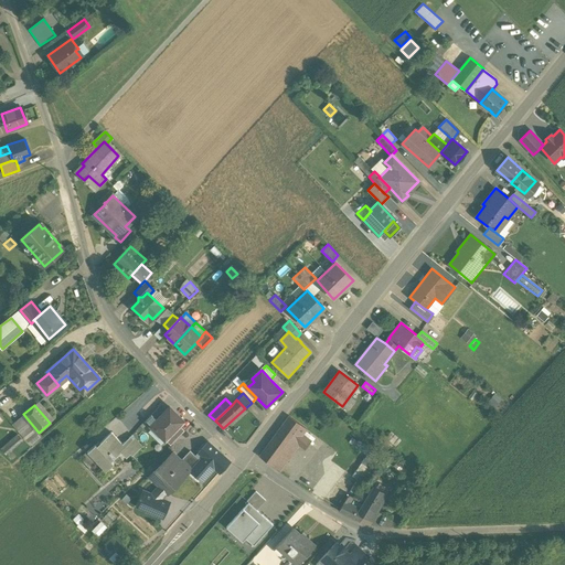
[(151,415),(158,420),(167,411),(161,405),(151,415)]
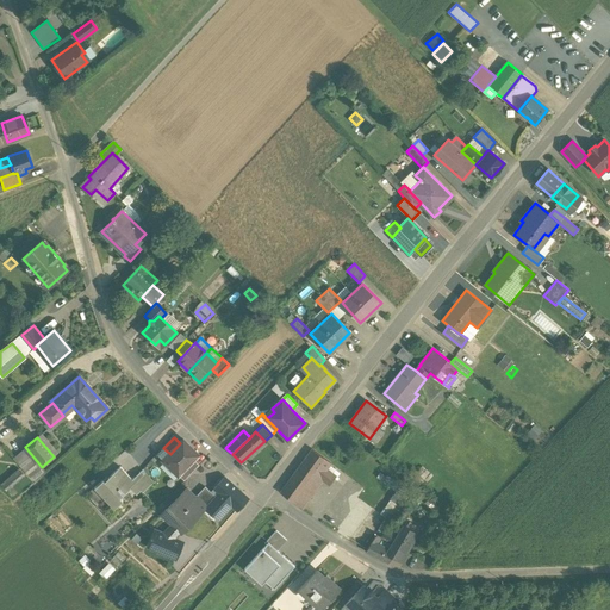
[(198,455),(184,440),(180,443),(170,454),(163,460),(179,475),(198,455)]
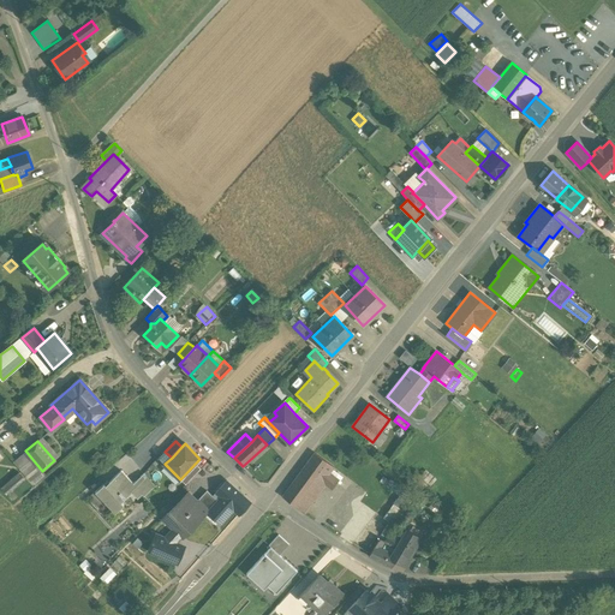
[(165,464),(172,458),(165,452),(159,458),(165,464)]
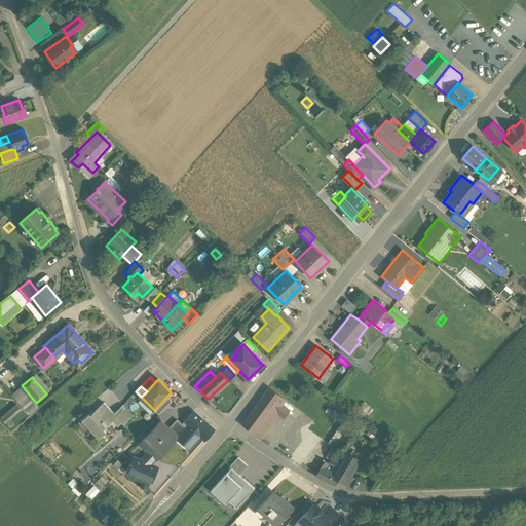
[(0,387),(0,406),(9,400),(0,387)]
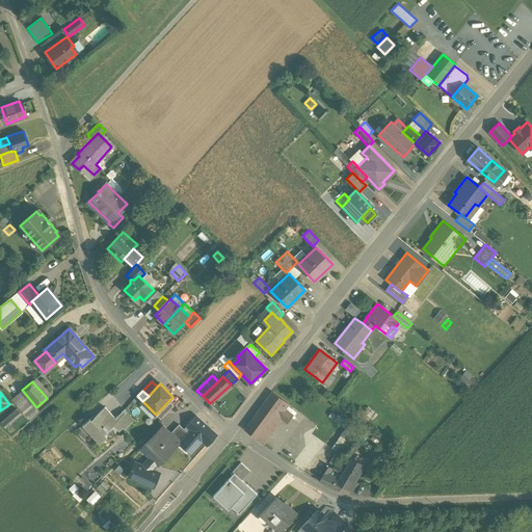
[(289,404),(272,392),(245,429),(264,443),(282,420),(287,423),(293,416),(285,409),(289,404)]
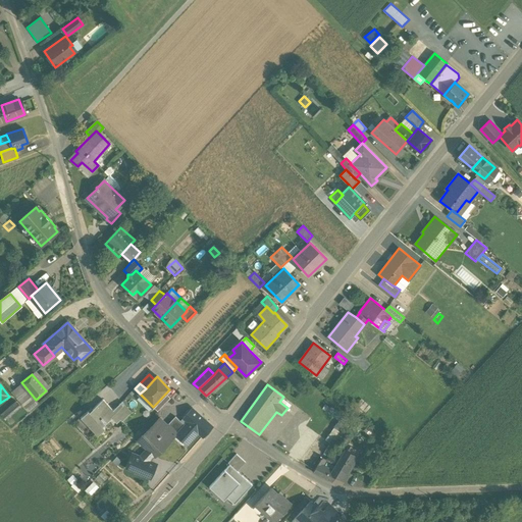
[(36,408),(23,394),(17,399),(30,413),(36,408)]
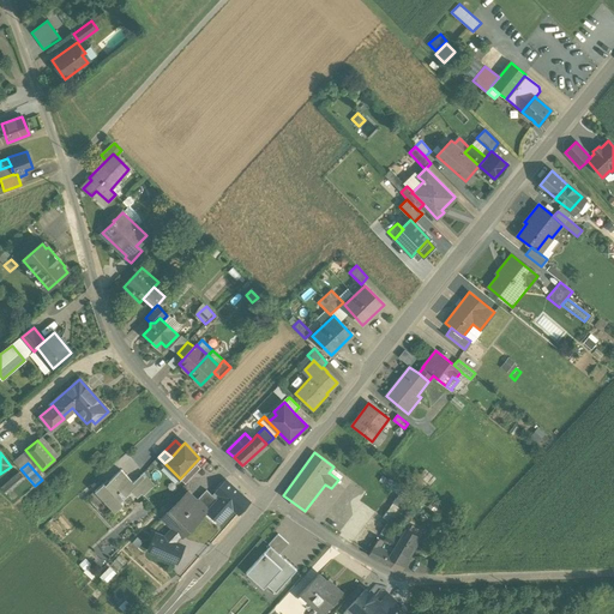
[(200,470),(193,464),(180,479),(186,485),(200,470)]
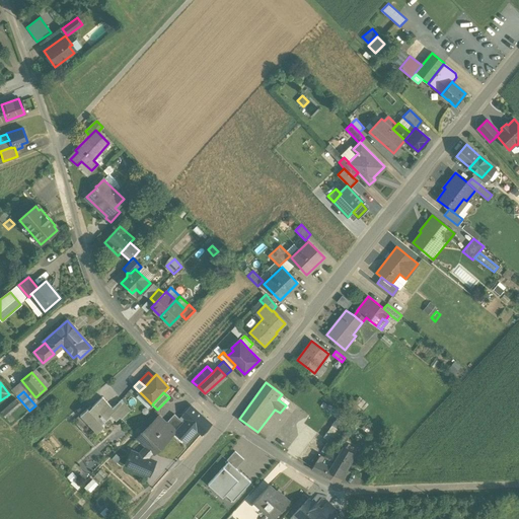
[(112,409),(101,397),(88,410),(87,409),(79,416),(96,433),(103,427),(99,422),(102,419),(103,420),(104,419),(103,418),(112,410),(110,409),(112,409)]
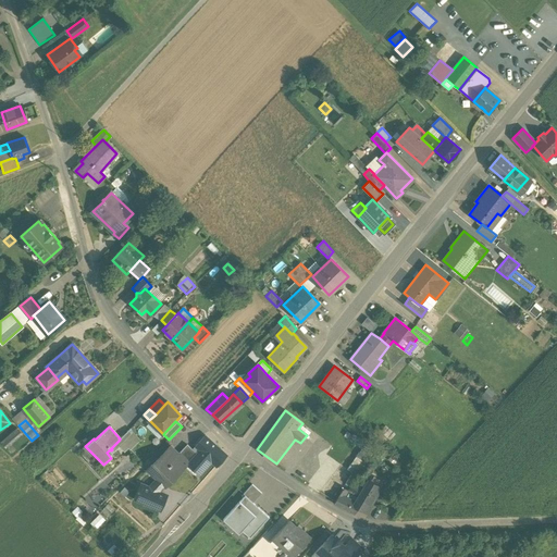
[(120,438),(119,438),(120,440),(130,450),(139,441),(130,430),(120,438)]
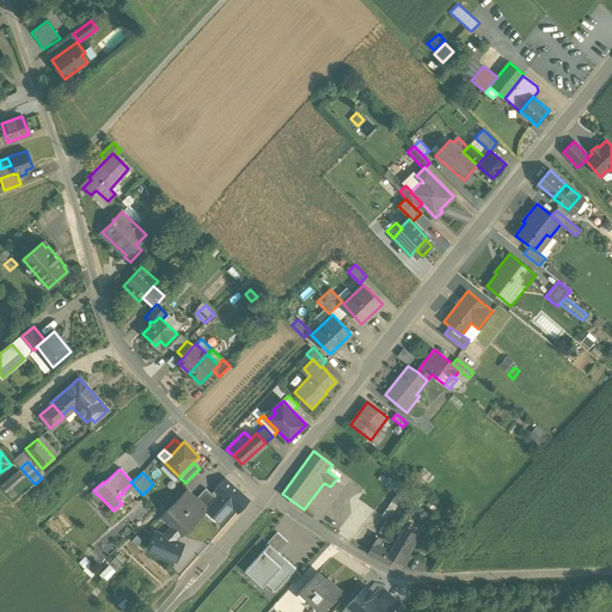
[(31,485),(25,479),(10,495),(14,501),(31,485)]
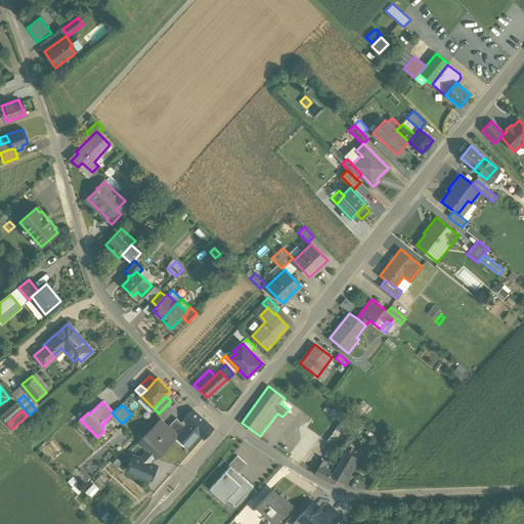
[(213,429),(192,410),(180,424),(184,427),(177,435),(187,444),(198,434),(204,439),(213,429)]
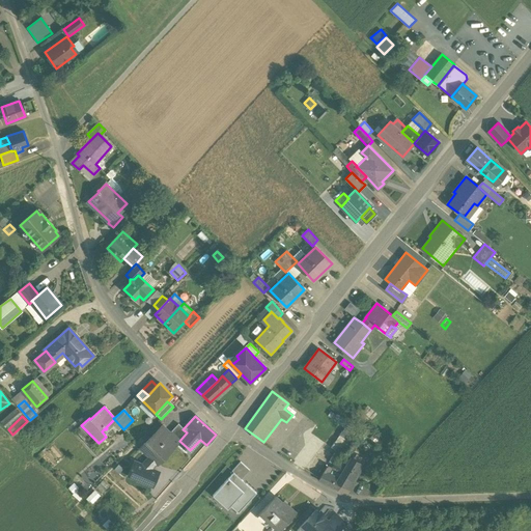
[(169,432),(167,436),(176,444),(179,441),(187,432),(183,429),(177,424),(169,432)]
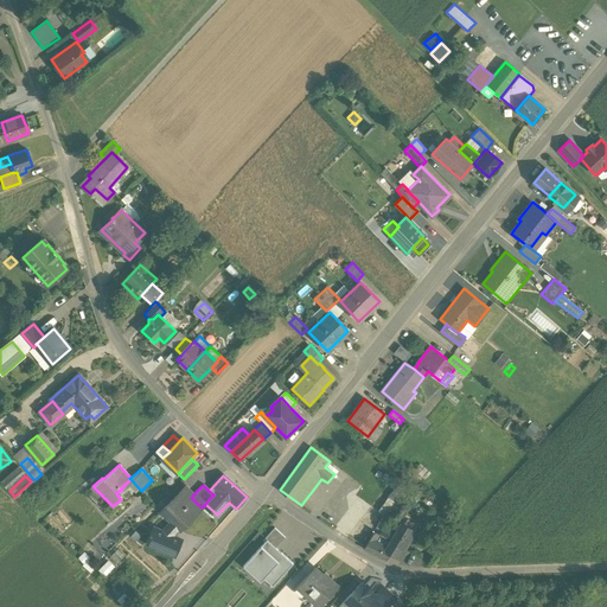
[(172,522),(180,530),(202,508),(191,498),(193,494),(185,487),(164,509),(174,519),(172,522)]
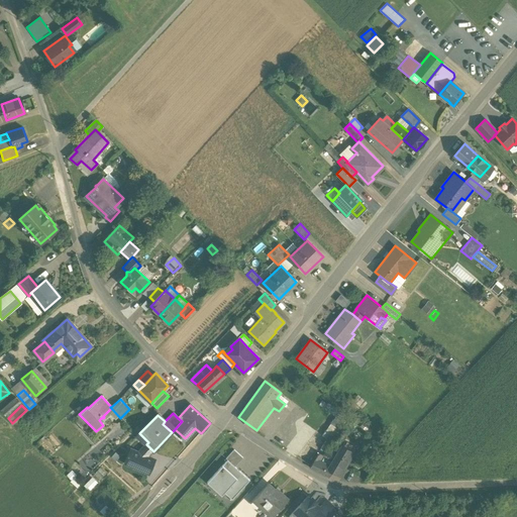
[(138,453),(147,456),(153,451),(146,444),(138,453)]
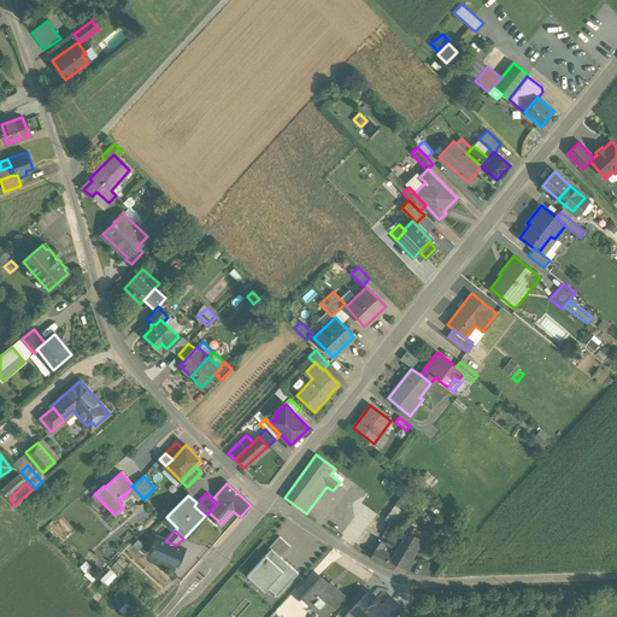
[(398,533),(394,530),(387,541),(399,550),(405,538),(398,533)]
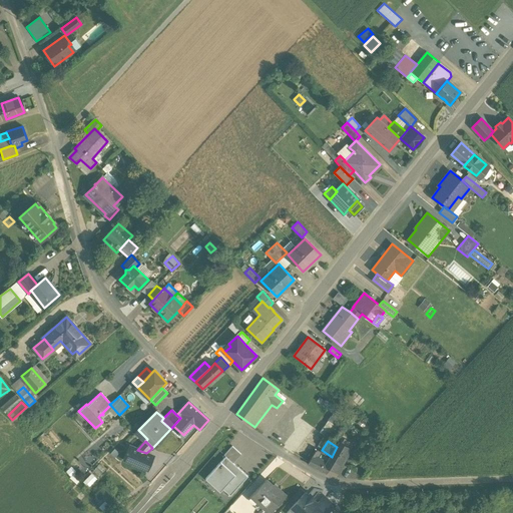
[(332,457),(328,463),(332,465),(330,468),(337,472),(351,449),(340,443),(337,447),(332,457)]
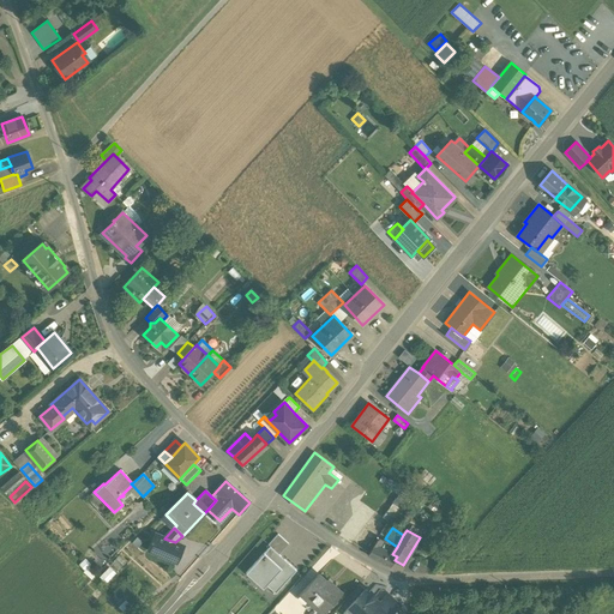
[(175,542),(164,539),(156,534),(149,551),(176,563),(184,546),(175,542)]
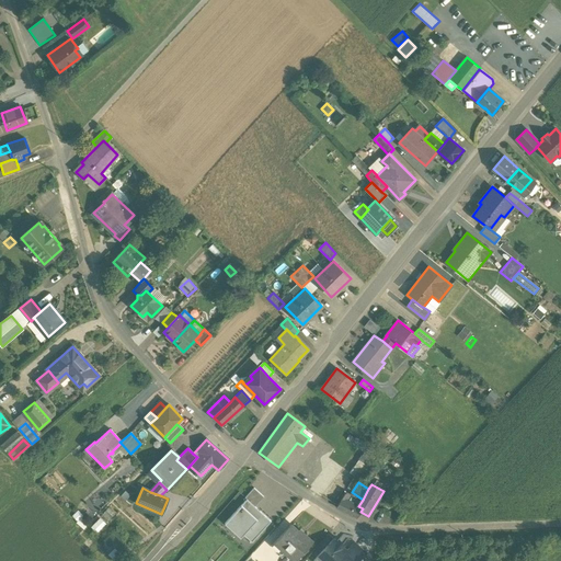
[(245,497),(247,499),(255,506),(263,496),(254,488),(245,497)]
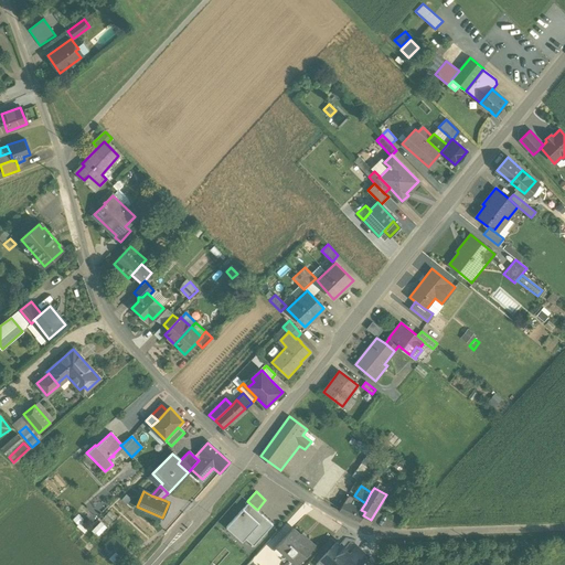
[(349,503),(344,501),(338,511),(360,522),(360,521),(363,515),(365,512),(361,510),(349,503)]
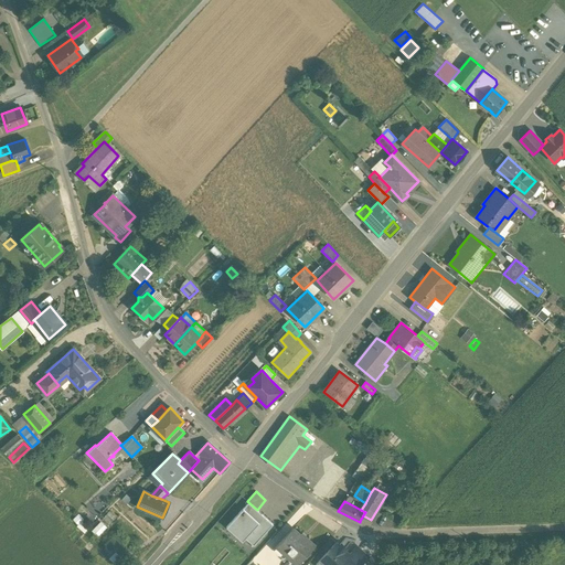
[(244,525),(251,532),(245,539),(254,546),(273,525),(257,510),(248,502),(226,528),(235,535),(244,525)]
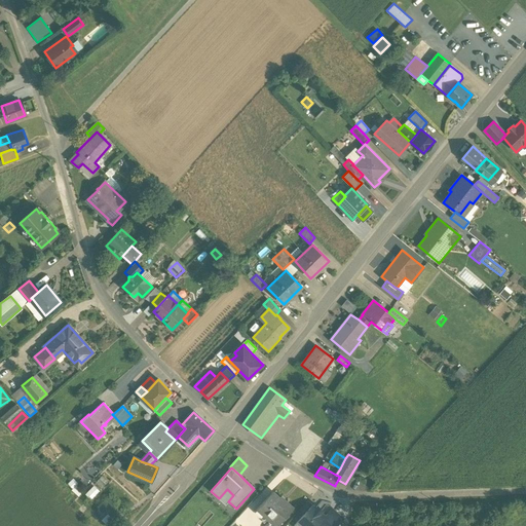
[(80,493),(84,486),(72,479),(68,486),(80,493)]
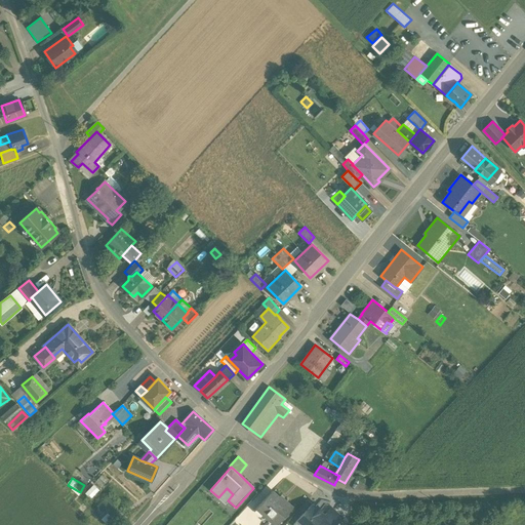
[(99,491),(92,485),(84,495),(90,500),(99,491)]
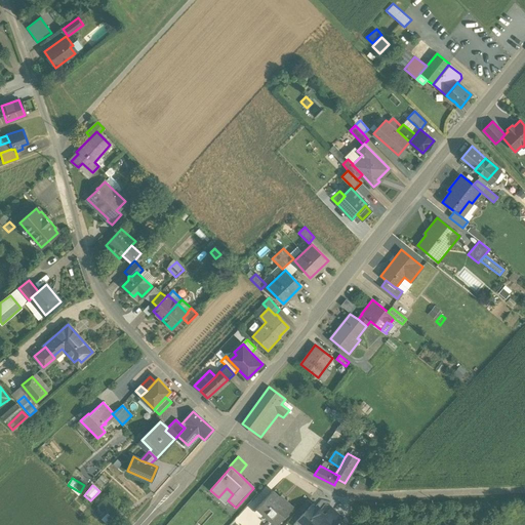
[(227,488),(218,497),(226,503),(228,500),(233,494),(227,488)]
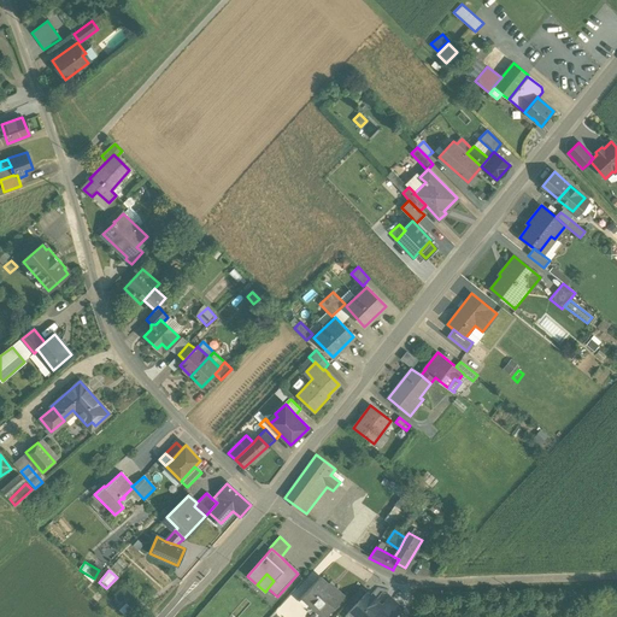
[(334,589),(319,577),(304,593),(315,603),(312,606),(323,616),(324,616),(344,597),(335,588),(334,589)]
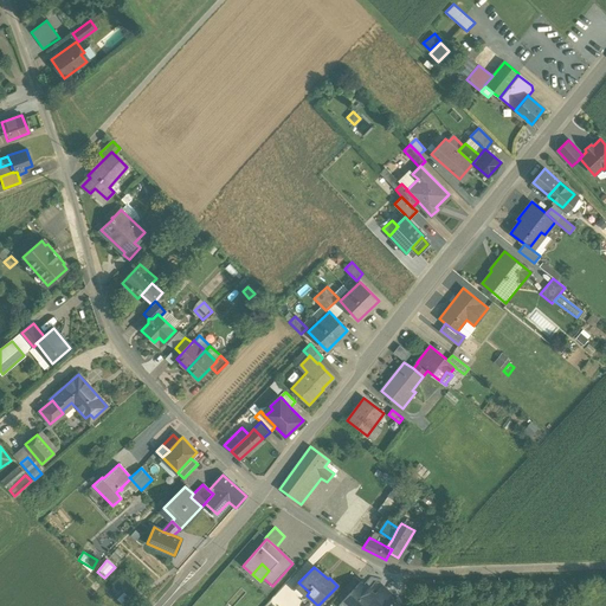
[(366,582),(363,585),(360,581),(345,599),(352,605),(365,605),(368,604),(375,595),(374,594),(368,590),(371,587),(366,582)]
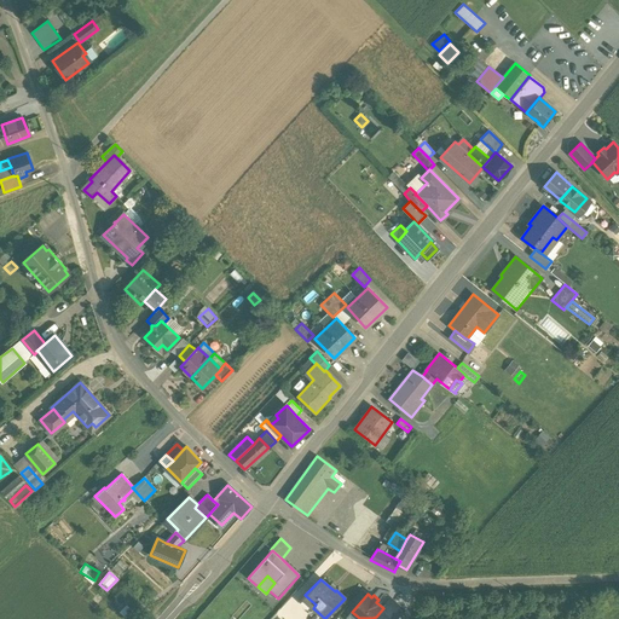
[(316,605),(305,595),(300,602),(311,612),(313,608),(316,605)]
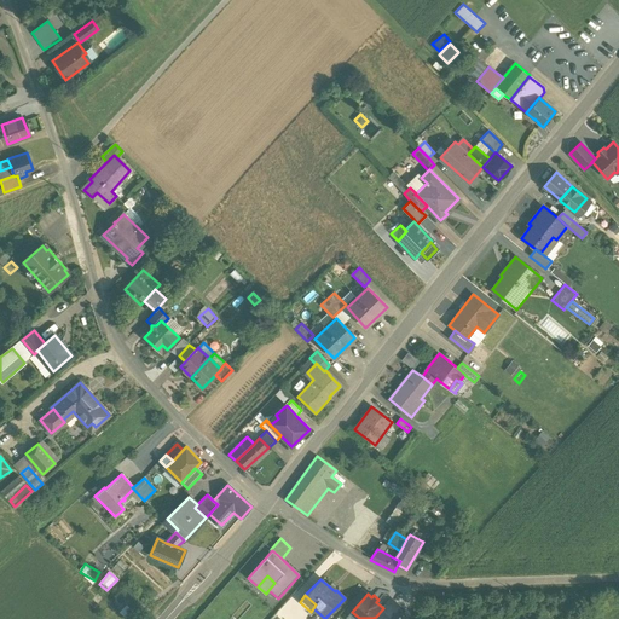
[(389,600),(382,607),(383,608),(376,617),(379,618),(393,618),(401,611),(389,600)]
